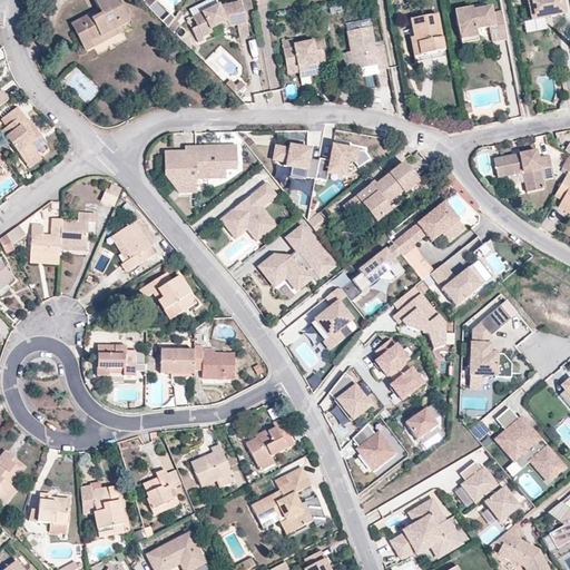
[(121,26),(130,21),(119,0),(95,0),(100,9),(102,13),(92,18),(90,13),(80,19),(85,27),(76,31),(86,50),(95,46),(92,41),(121,26)]
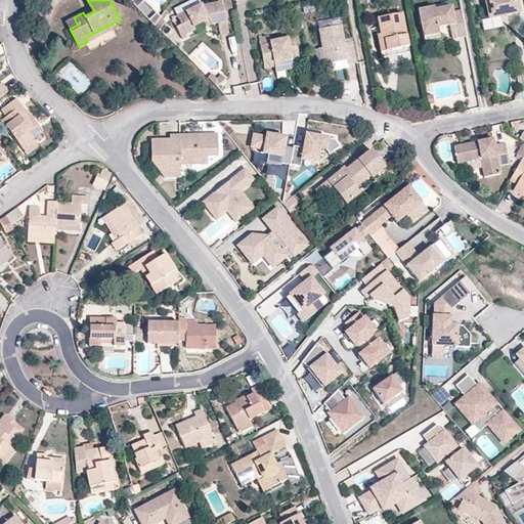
[(176,15),(200,3),(198,0),(188,0),(173,8),(176,15)]
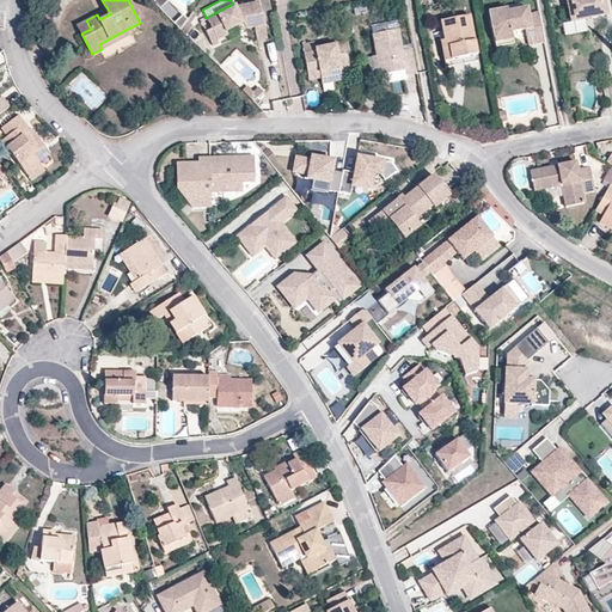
[(606,13),(603,0),(565,0),(570,20),(606,13)]
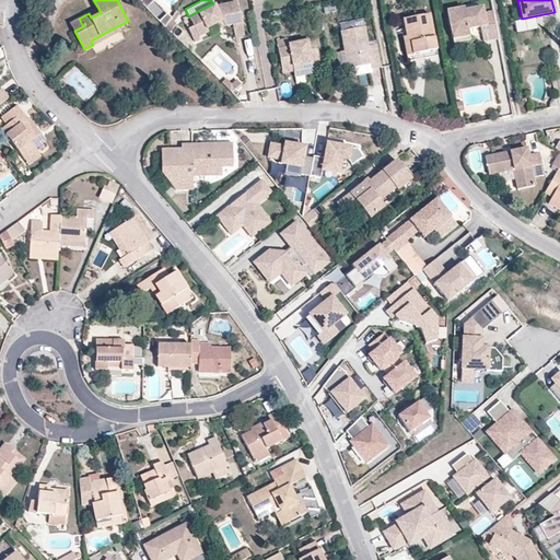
[(242,22),(240,12),(237,12),(235,1),(214,6),(213,3),(188,16),(193,25),(187,27),(194,41),(199,38),(198,35),(208,31),(206,27),(214,23),(217,23),(216,20),(220,18),(221,20),(223,25),(232,23),(242,22)]
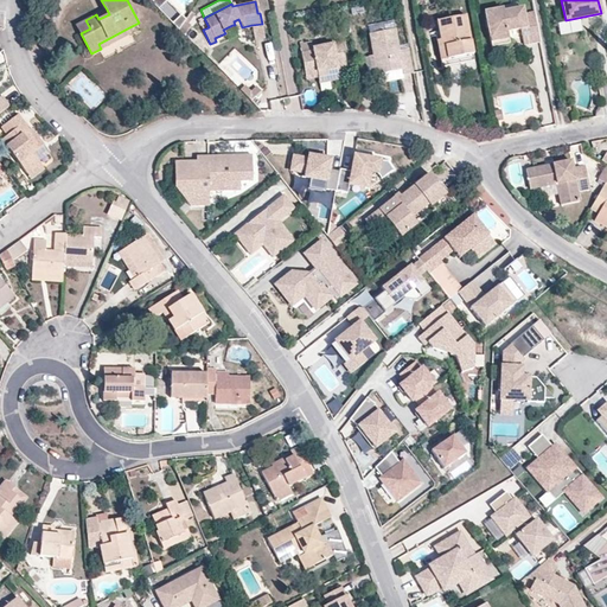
[(540,40),(534,11),(523,13),(522,7),(503,11),(503,7),(485,11),(491,45),(509,42),(506,30),(506,27),(511,26),(511,29),(521,27),(523,43),(540,40)]
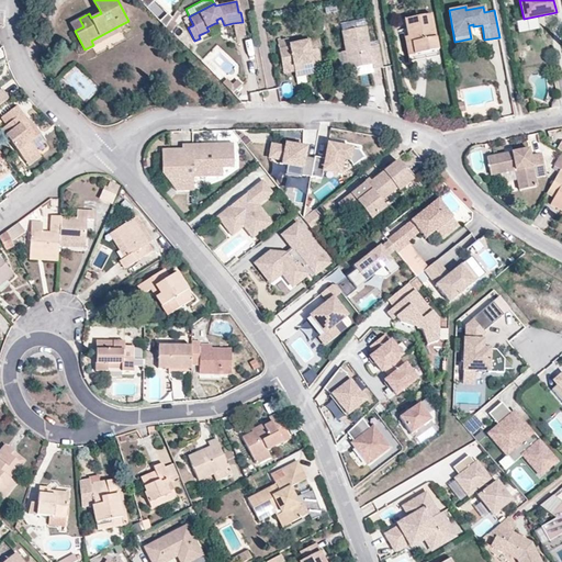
[(91,18),(101,13),(99,9),(89,13),(91,18)]
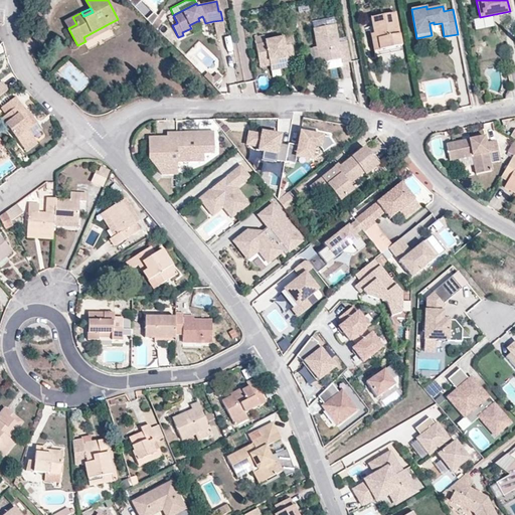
[(400,44),(394,12),(370,17),(373,32),(374,39),(377,38),(379,48),(400,44)]
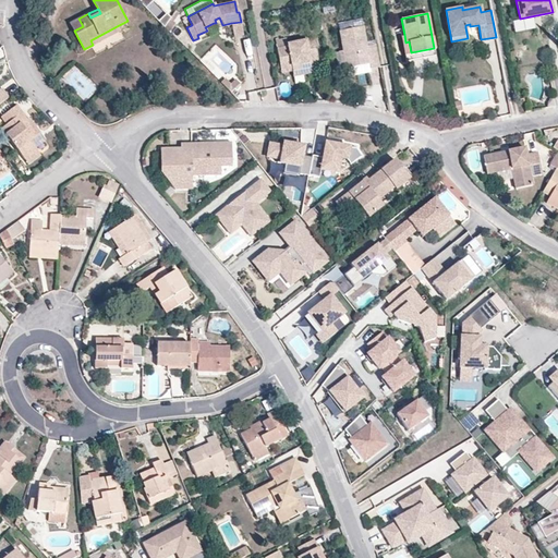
[(170,20),(170,19),(167,14),(158,22),(164,27),(170,20)]
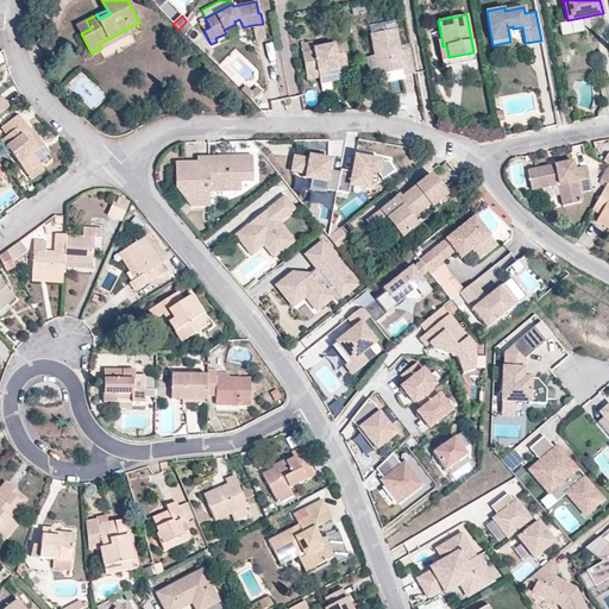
[(81,33),(90,29),(86,20),(77,25),(81,33)]
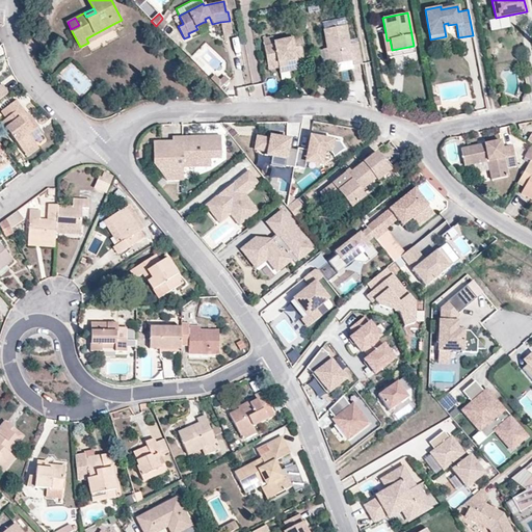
[(161,30),(166,22),(162,19),(156,26),(161,30)]
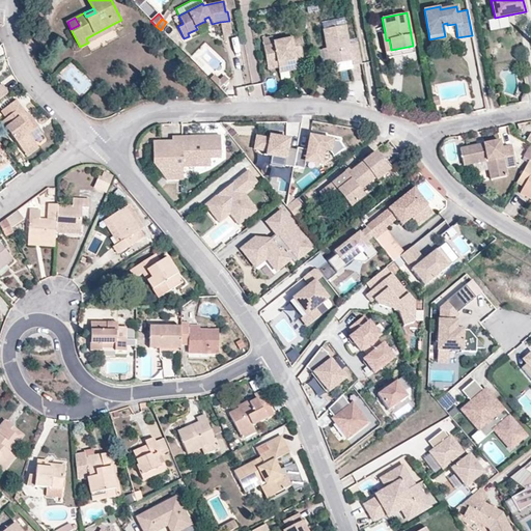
[(231,32),(229,21),(220,22),(222,33),(231,32)]
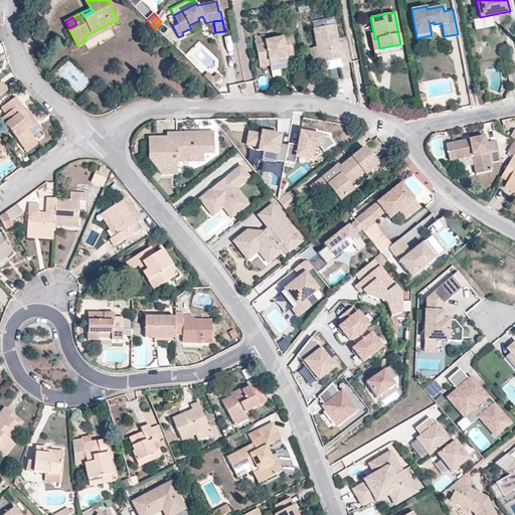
[(86,41),(112,27),(110,23),(83,37),(86,41)]
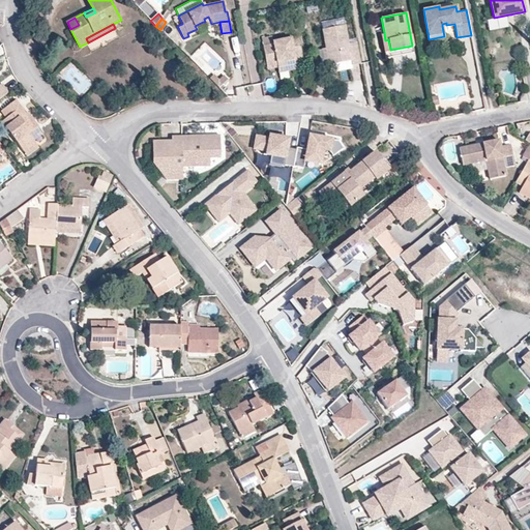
[(360,62),(356,40),(348,42),(345,24),(322,29),(325,47),(328,63),(351,59),(352,64),(360,62)]
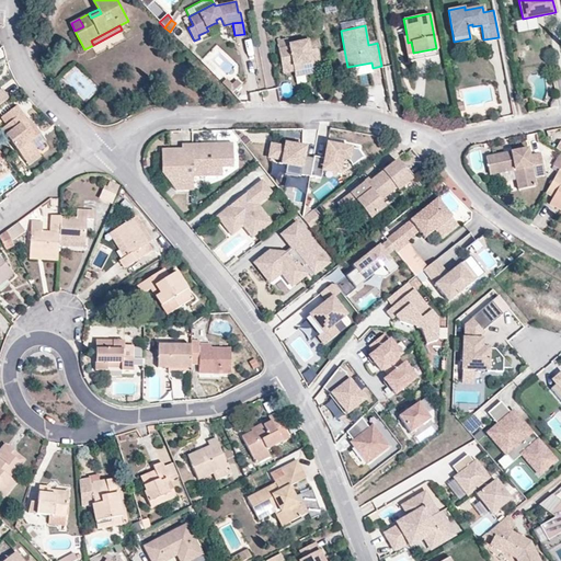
[(408,59),(437,54),(436,48),(413,53),(411,42),(408,43),(407,35),(403,36),(408,59)]
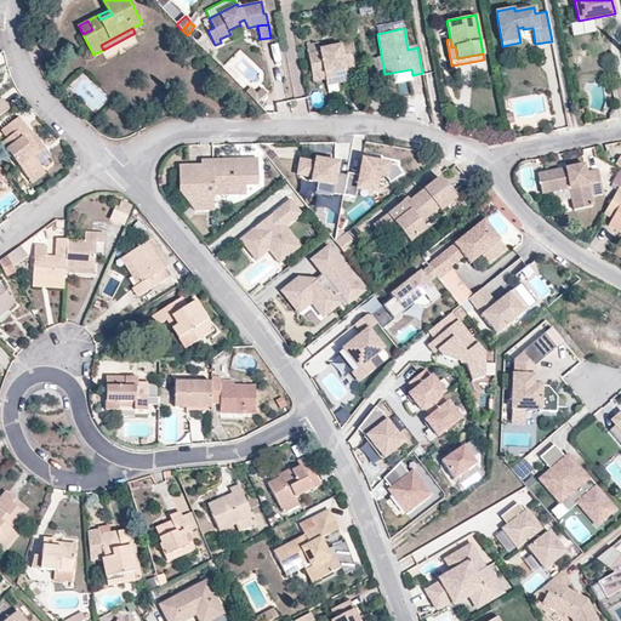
[(352,60),(348,40),(339,41),(339,44),(319,47),(319,51),(307,52),(307,53),(312,79),(324,78),(325,84),(346,79),(345,69),(342,61),(352,60)]
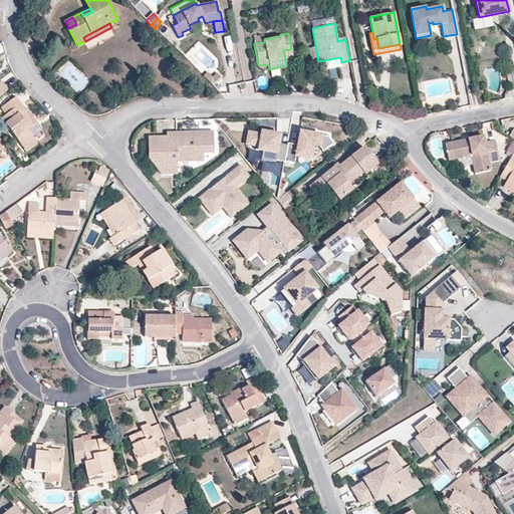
[(264,39),(263,34),(253,36),(254,43),(264,42),(264,39)]
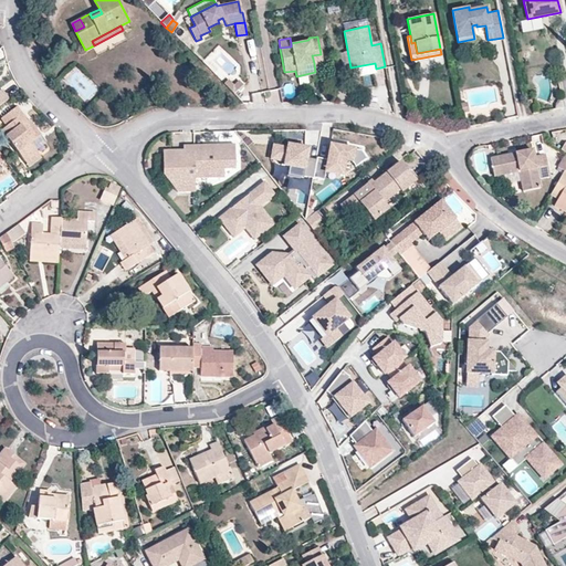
[(322,62),(321,54),(312,55),(314,63),(322,62)]
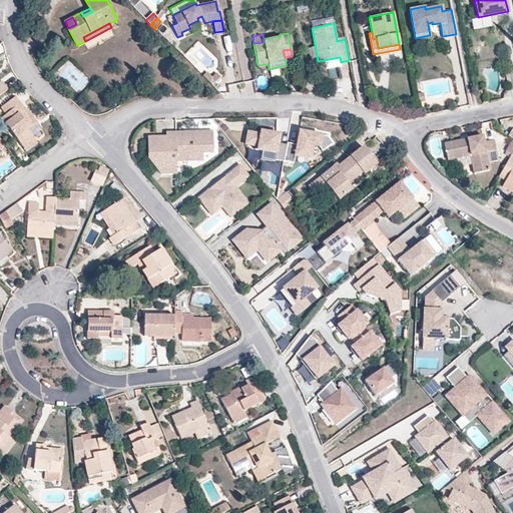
[(211,77),(205,71),(202,75),(207,80),(211,77)]
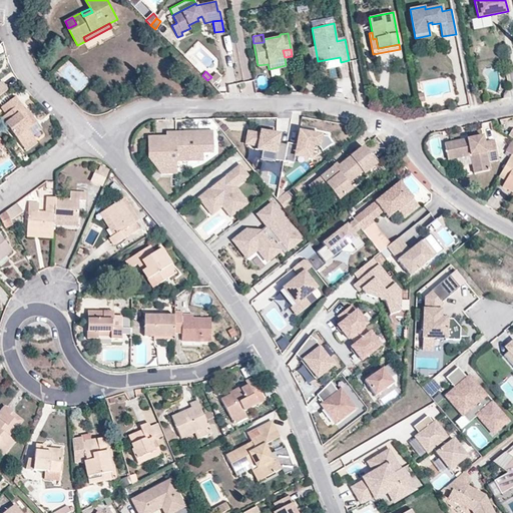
[(211,84),(219,76),(215,72),(211,77),(207,80),(211,84)]
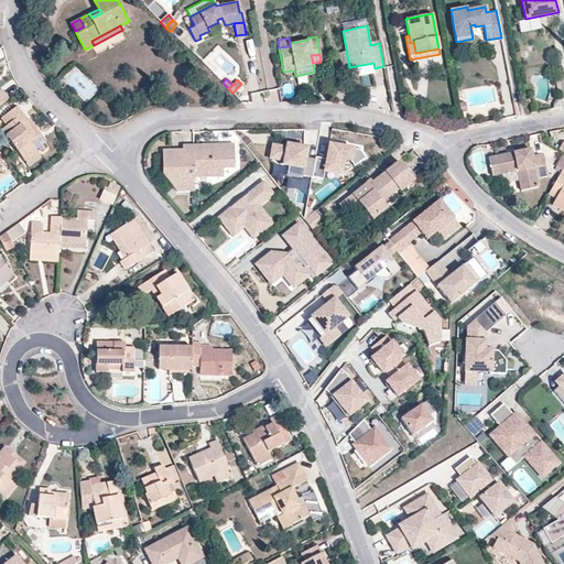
[(30,120),(28,122),(25,123),(19,116),(22,114),(17,107),(1,118),(7,126),(1,130),(24,162),(38,152),(35,150),(30,143),(41,136),(35,128),(30,120)]
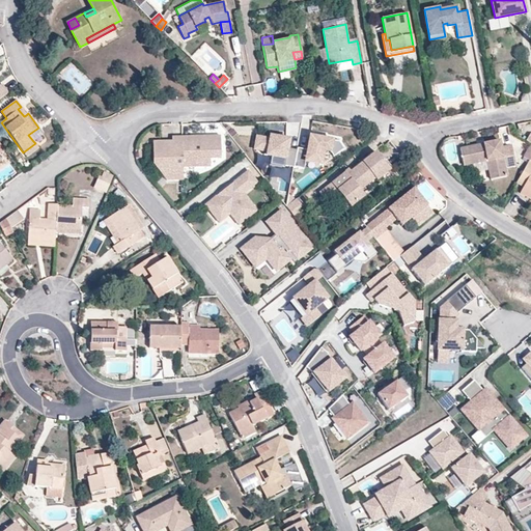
[(33,141),(44,134),(38,128),(28,135),(33,141)]
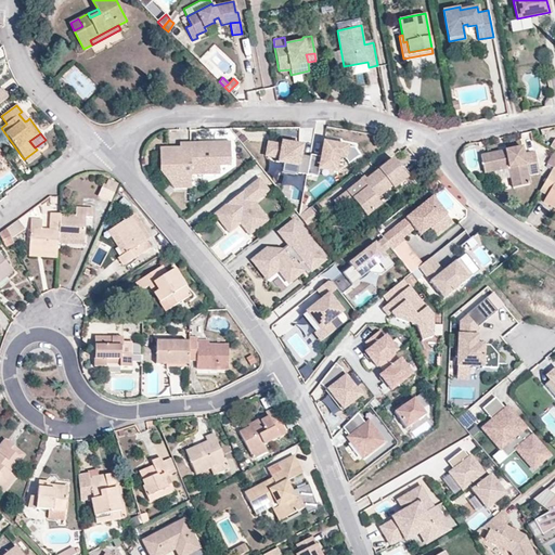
[(317,155),(310,153),(309,156),(307,171),(320,175),(321,170),(336,172),(361,155),(356,146),(319,140),(317,155)]
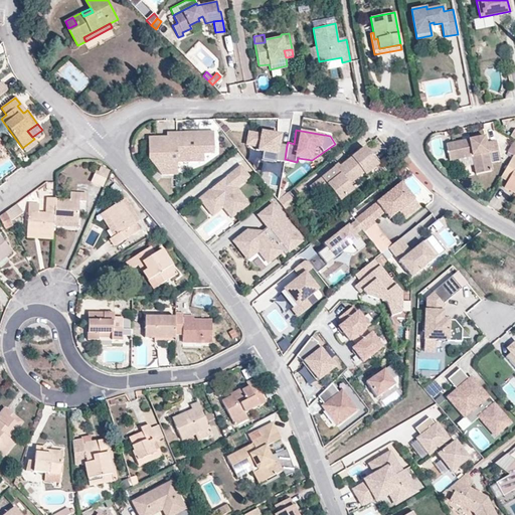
[(213,153),(212,131),(198,132),(198,135),(194,135),(194,132),(176,132),(176,162),(203,161),(203,153),(213,153)]
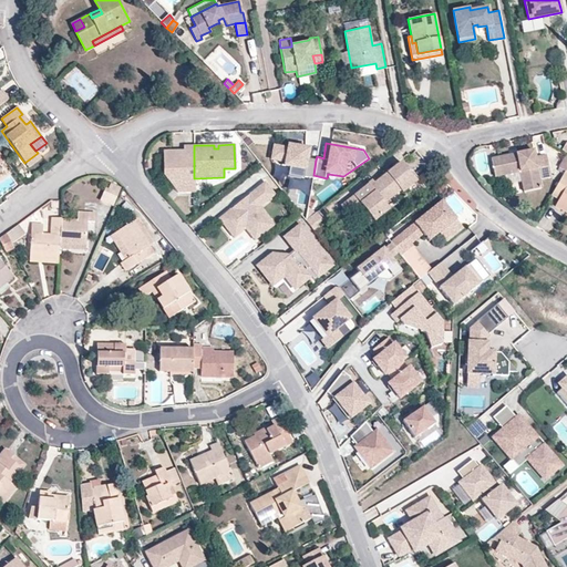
[(194,178),(194,145),(183,145),(183,150),(183,153),(178,153),(178,150),(163,151),(163,175),(177,192),(195,192),(194,178)]
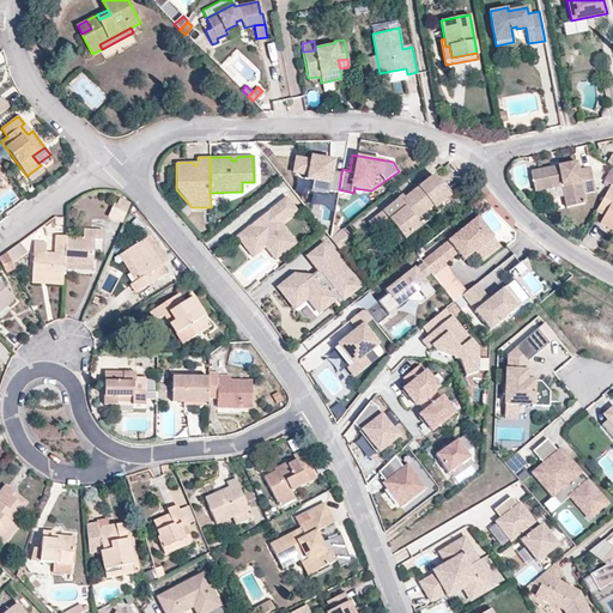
[(332,170),(333,161),(316,157),(316,159),(310,158),(310,159),(295,157),(292,173),(304,174),(303,178),(313,180),(310,189),(327,193),(328,190),(338,192),(339,189),(341,173),(332,170)]
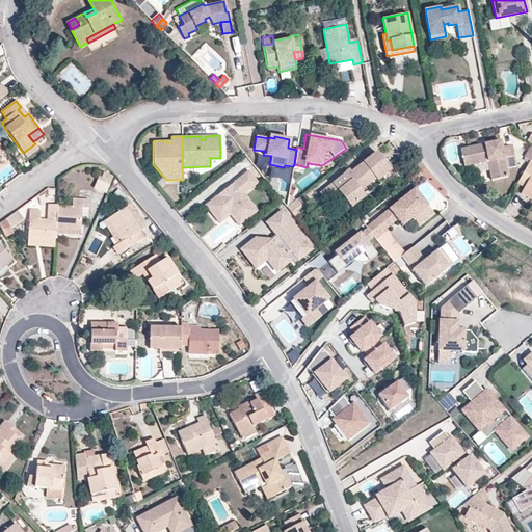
[(516,165),(512,145),(501,148),(500,140),(484,144),(484,149),(481,150),(480,144),(460,149),(464,165),(487,161),(491,180),(507,177),(505,167),(516,165)]
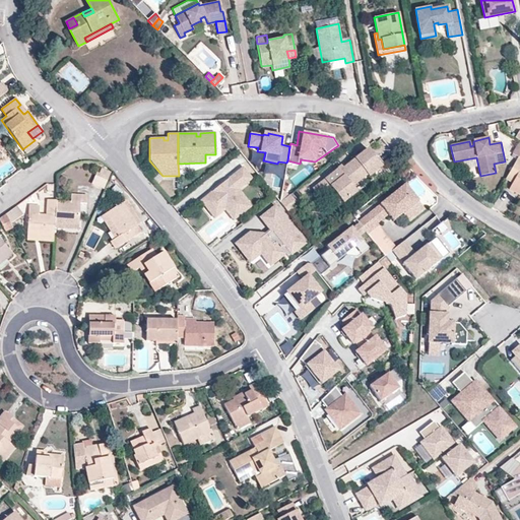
[(26,153),(38,145),(35,140),(22,149),(26,153)]
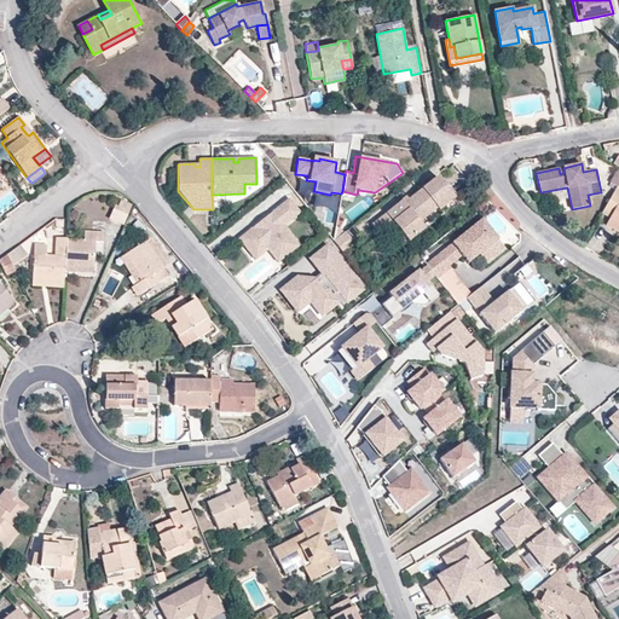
[(418,220),(437,206),(438,208),(453,196),(437,174),(408,198),(404,201),(401,198),(371,223),(379,232),(393,221),(398,227),(408,239),(423,226),(418,220)]
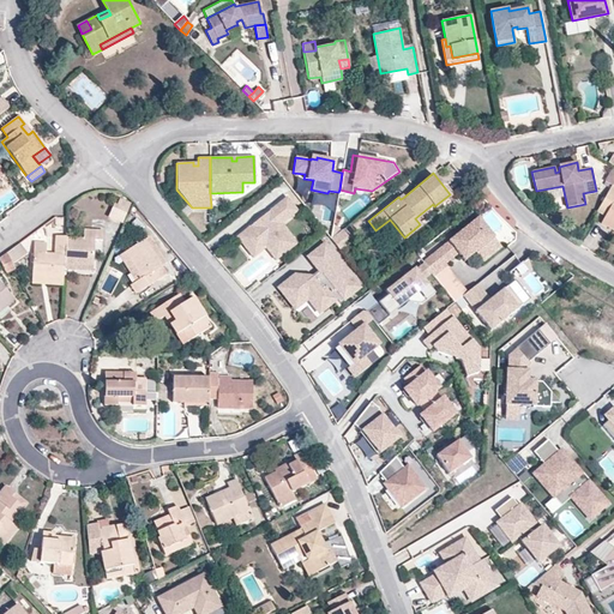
[(613,186),(612,185),(597,211),(605,216),(601,222),(613,229),(613,186)]
